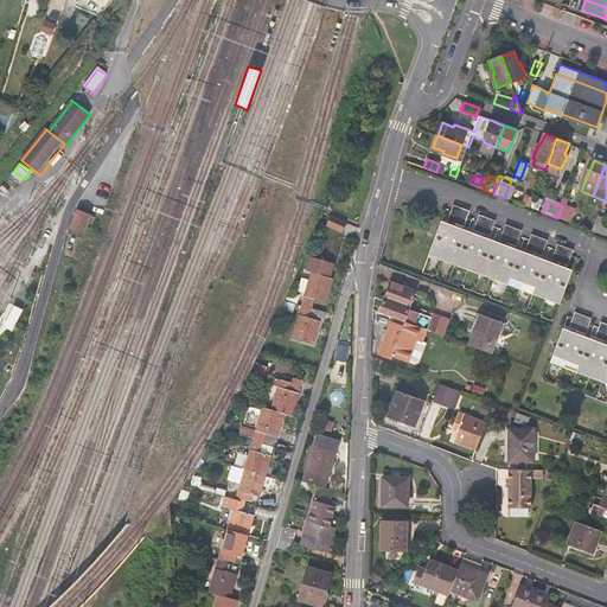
[(462,227),(466,217),(467,211),(464,210),(455,206),(452,205),(447,219),(454,223),(462,227)]
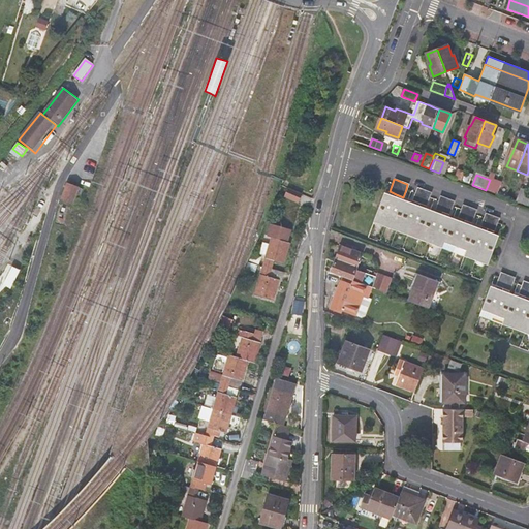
[(490,179),(490,180),(486,190),(497,194),(501,183),(490,179)]
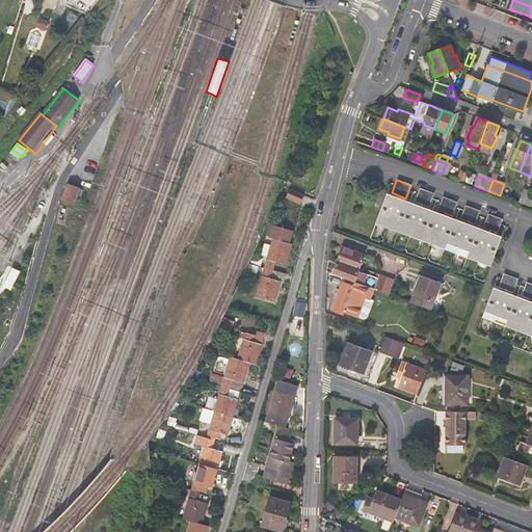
[(69,184),(61,202),(75,207),(79,196),(82,197),(85,191),(69,184)]
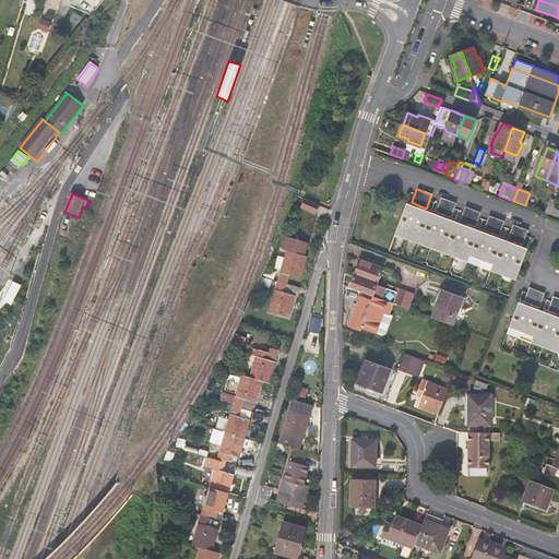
[(449,217),(452,209),(454,204),(451,203),(444,200),(440,199),(435,212),(442,215),(449,217)]
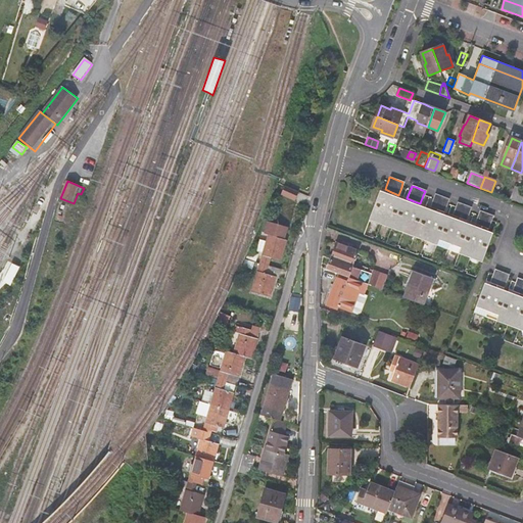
[(506,187),(503,194),(508,196),(511,189),(506,187)]
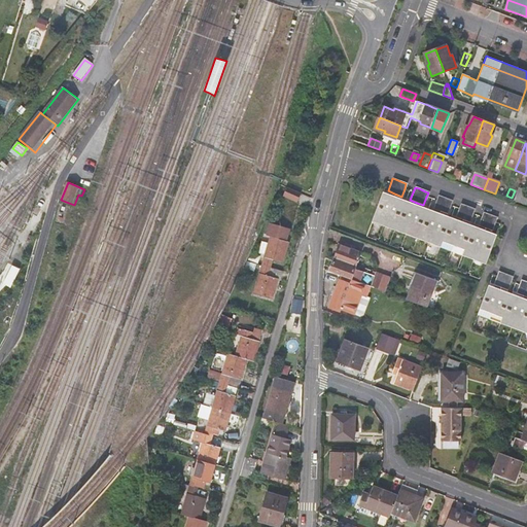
[(526,191),(519,188),(514,201),(526,205),(526,204),(526,191)]
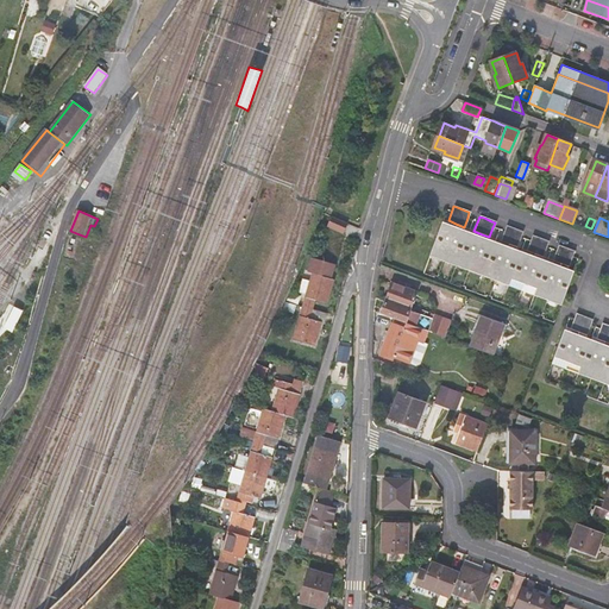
[(345,236),(349,225),(332,219),(328,230),(345,236)]
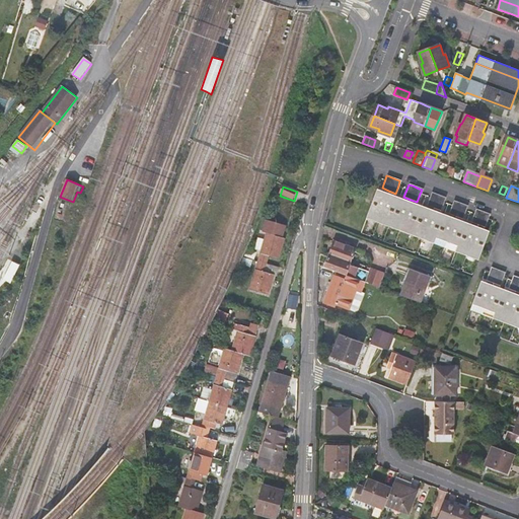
[(376,189),(365,218),(433,243),(434,239),(455,247),(454,251),(476,261),(488,231),(477,227),(470,225),(461,221),(454,219),(447,216),(416,205),(410,202),(402,200),(393,196),(387,194),(381,191),(376,189)]
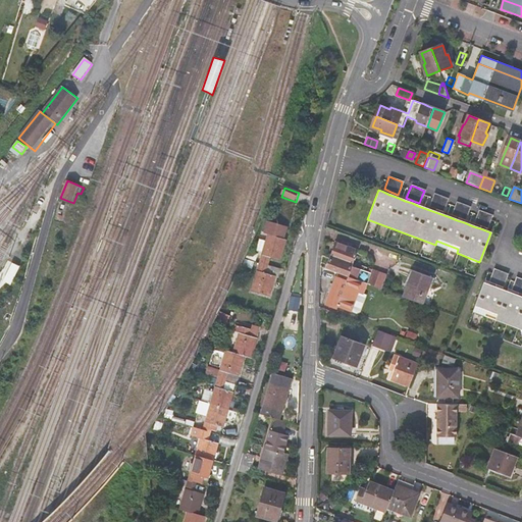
[(442,212),(445,204),(447,199),(445,198),(436,195),(434,194),(429,206),(442,212)]
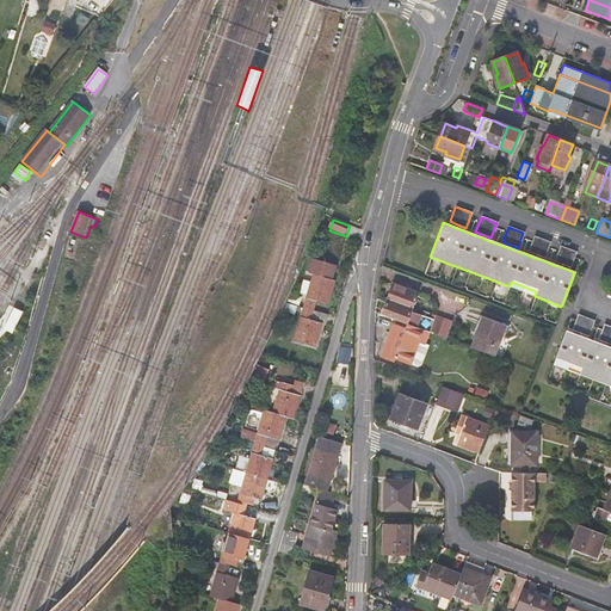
[(335,248),(339,236),(323,230),(319,242),(335,248)]
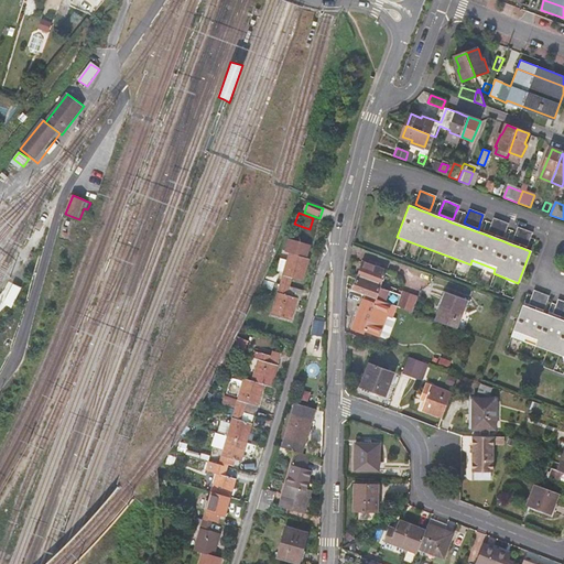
[(502,237),(506,229),(507,224),(505,223),(496,219),(492,218),(487,231),(495,235),(502,237)]
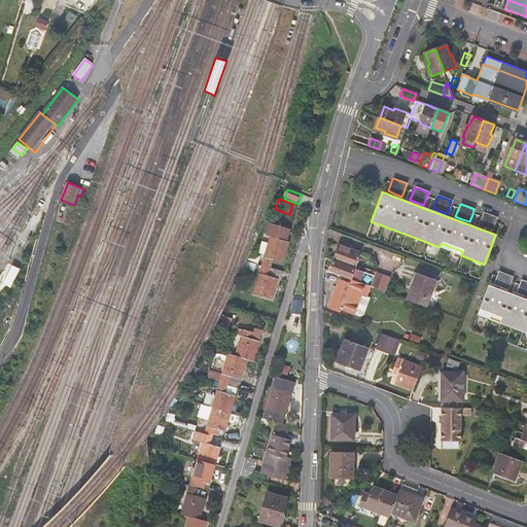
[(492,231),(495,223),(496,217),(494,216),(487,214),(483,213),(479,225),(486,227),(492,231)]
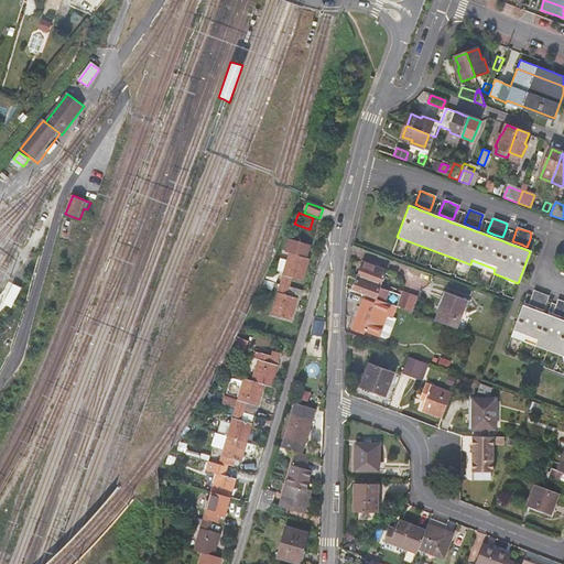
[(290,257),(281,288),(291,290),(294,281),(301,283),(307,261),(305,261),(308,248),(289,241),(285,255),(290,257)]
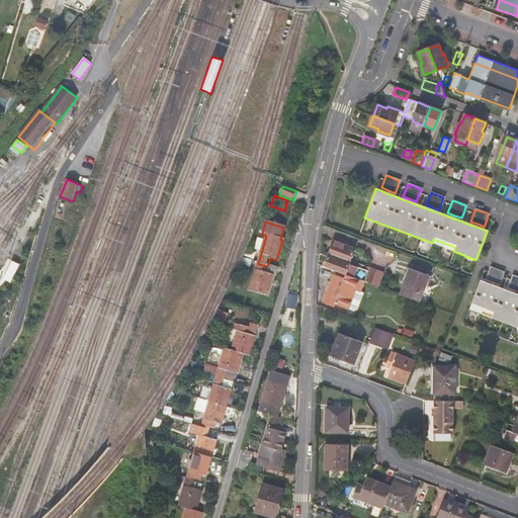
[(334,240),(329,255),(349,263),(355,248),(348,245),(349,243),(340,239),(339,242),(334,240)]
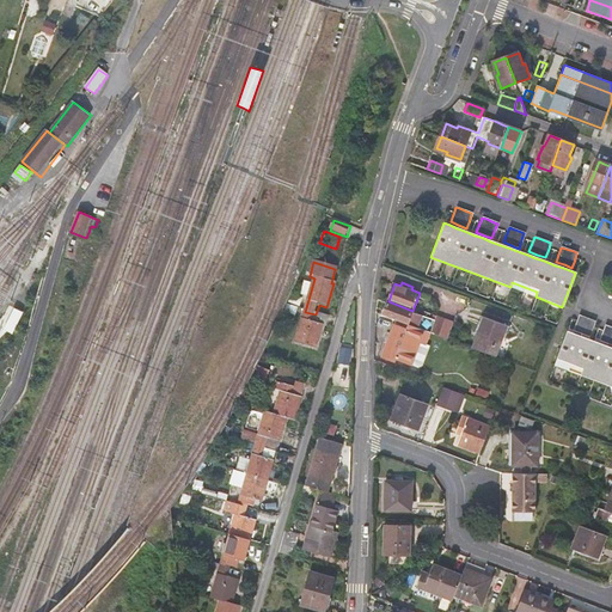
[(389,301),(384,314),(397,320),(416,328),(427,331),(430,332),(439,336),(444,323),(435,319),(428,317),(412,311),(389,301)]
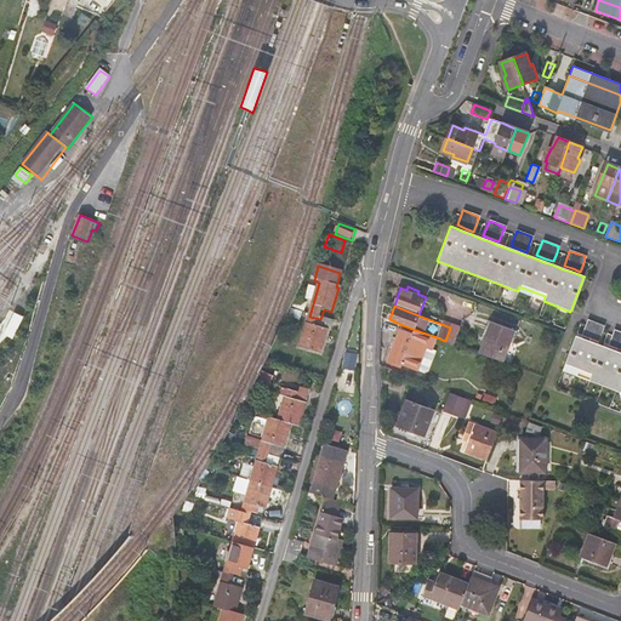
[(318,326),(320,319),(309,317),(300,348),(319,355),(326,330),(318,326)]
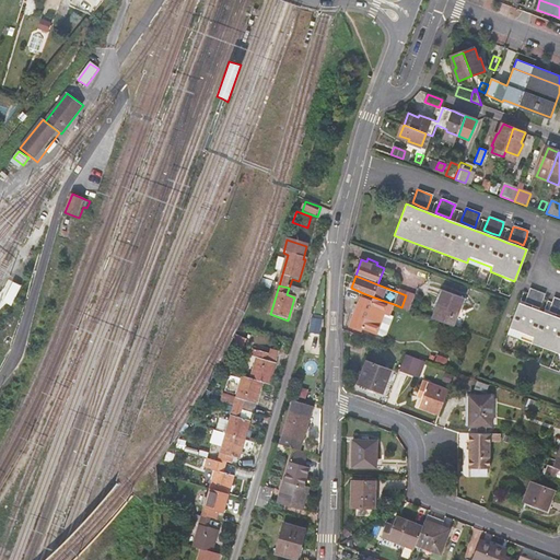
[(294,298),(303,300),(306,292),(289,288),(287,294),(294,298)]
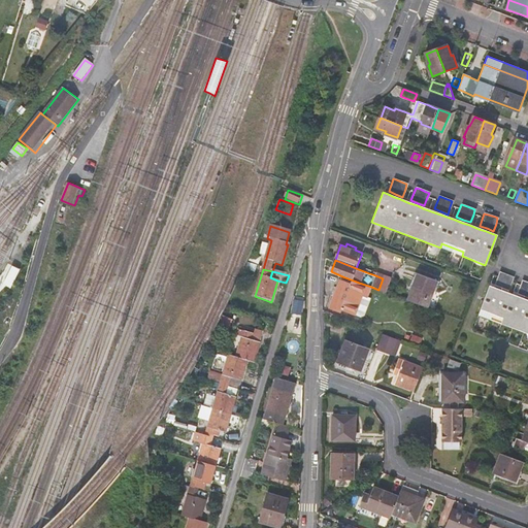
[(377,271),(375,275),(383,278),(378,290),(386,292),(391,277),(377,271)]
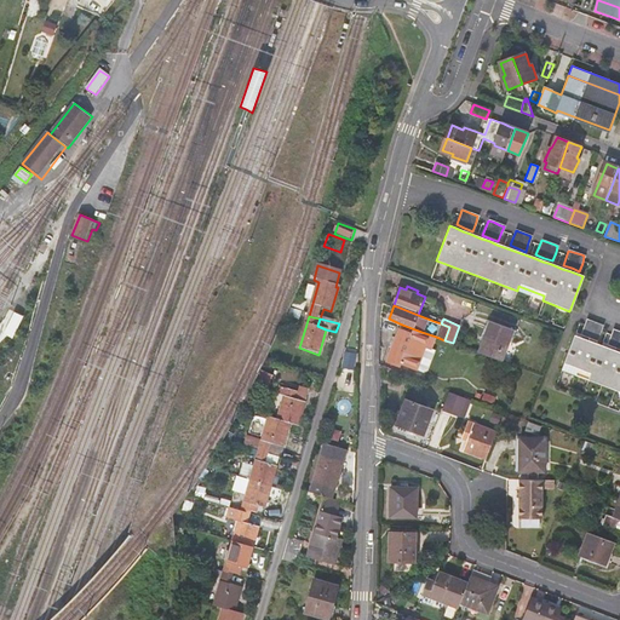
[(596,339),(601,329),(602,325),(598,323),(591,320),(587,319),(581,333),(596,339)]
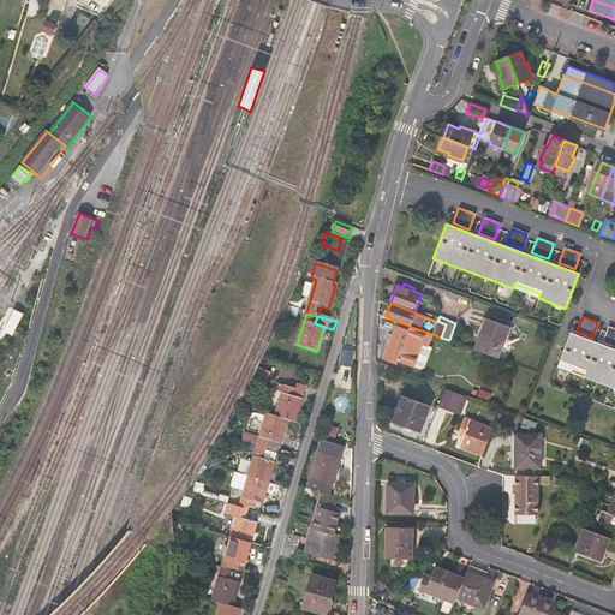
[(487,318),(473,350),(496,358),(508,327),(487,318)]
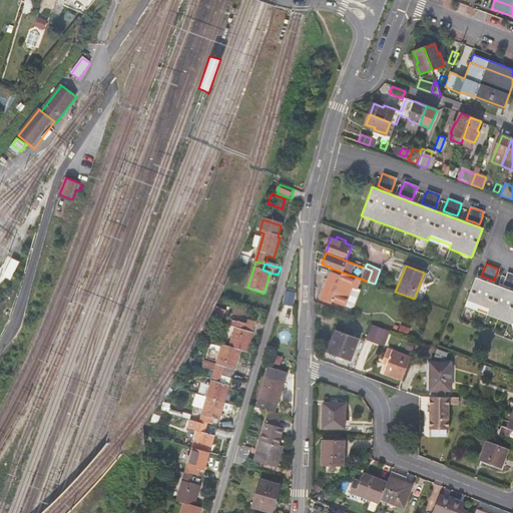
[(331,272),(326,283),(324,282),(321,288),(324,289),(320,298),(331,302),(332,300),(347,306),(354,287),(358,289),(361,279),(358,278),(349,275),(333,269),(332,272),(331,272)]
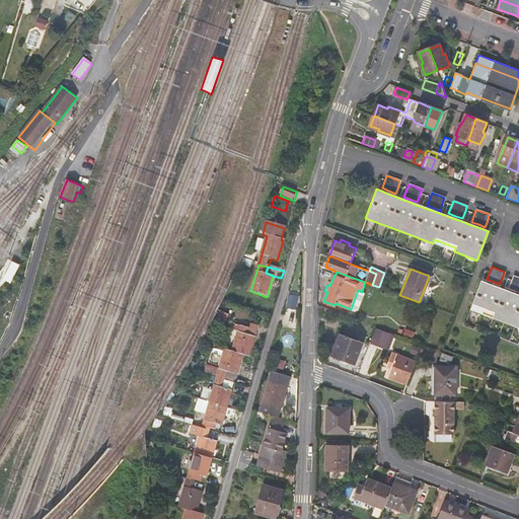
[(518,291),(518,277),(517,277),(514,275),(509,288),(516,290),(518,291)]
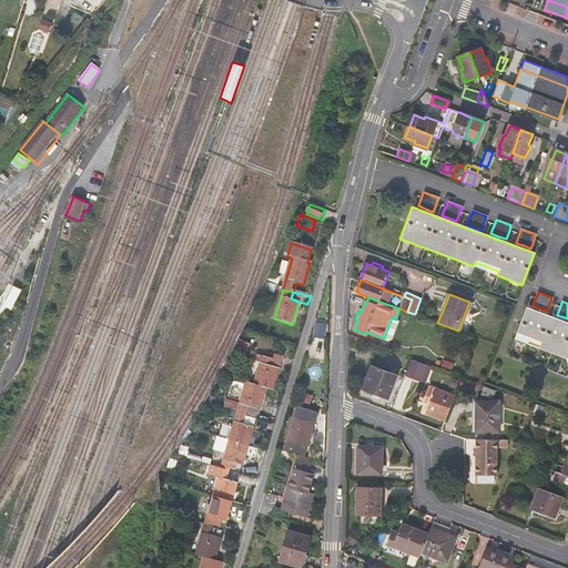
[(567,322),(564,321),(526,306),(515,337),(567,356),(567,322)]
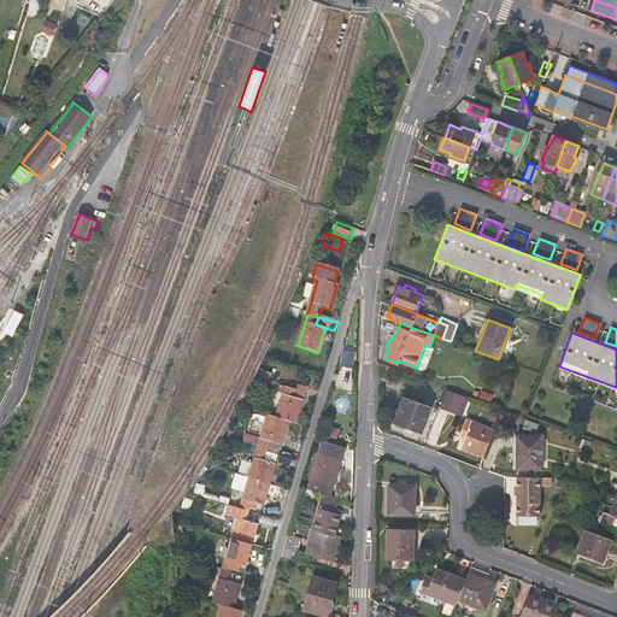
[(257,385),(263,372),(258,370),(252,382),(257,385)]
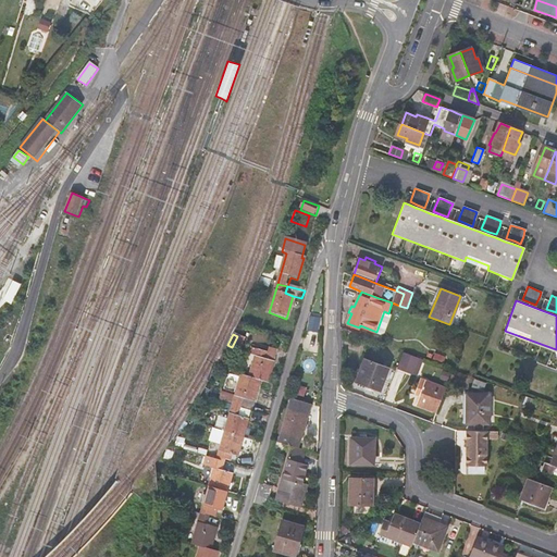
[(246,338),(237,336),(232,347),(239,351),(246,338)]
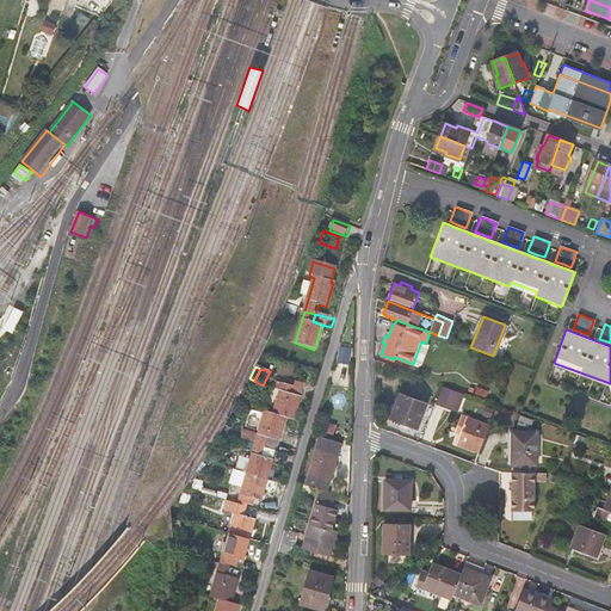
[(294,423),(300,401),(291,399),(295,388),(282,384),(281,392),(273,418),(284,420),(294,423)]
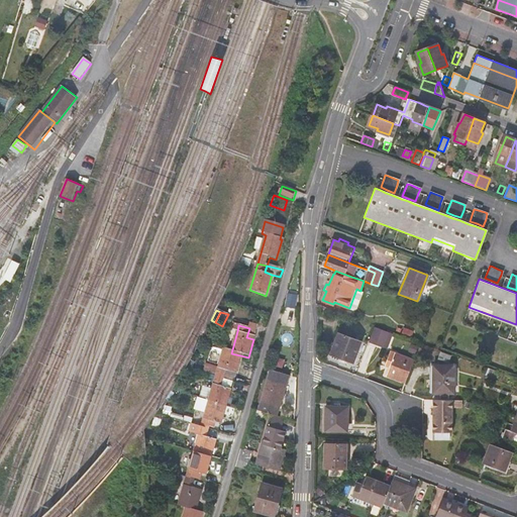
[(376,325),(371,339),(385,345),(390,331),(376,325)]
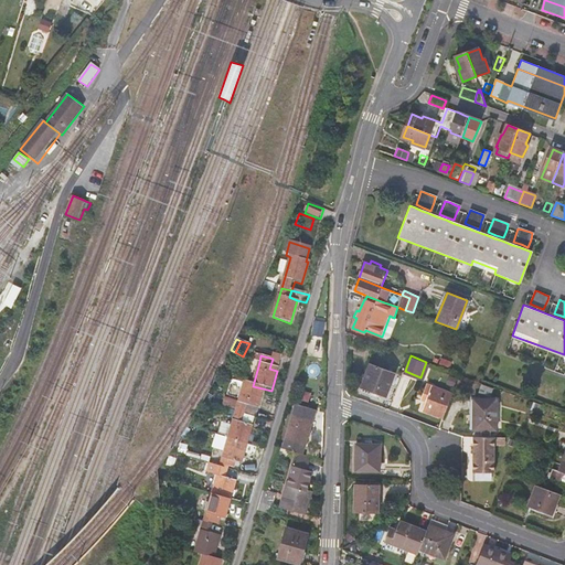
[(277,371),(280,359),(273,356),(273,359),(269,369),(277,371)]
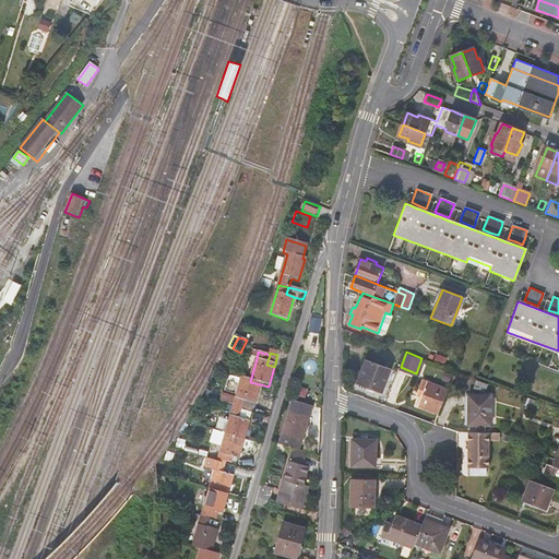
[(425,359),(421,358),(416,373),(419,375),(425,359)]
